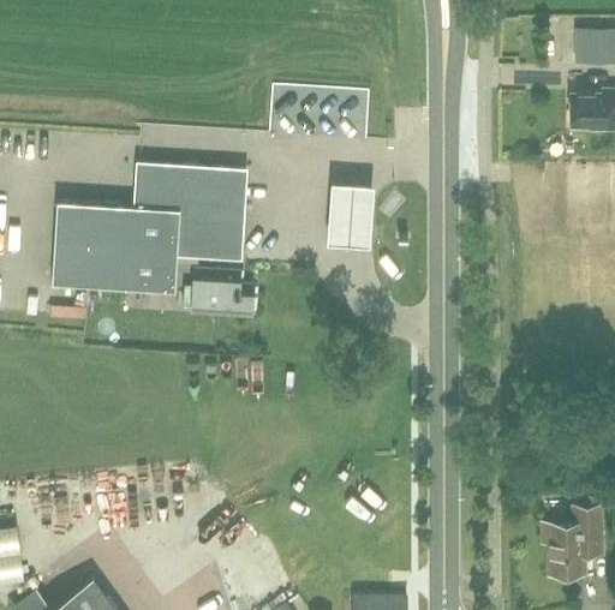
[(614,30),(574,30),(574,65),(614,65),(614,30)]
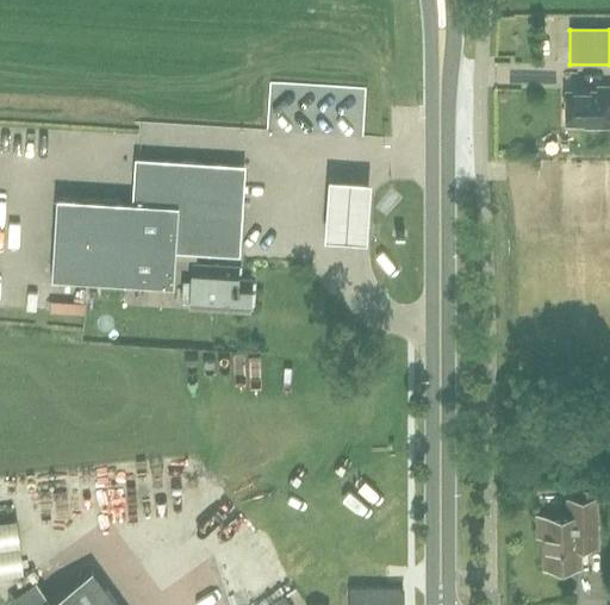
[(609,105),(609,91),(597,91),(597,95),(566,95),(566,126),(584,126),(584,130),(609,130),(609,105)]
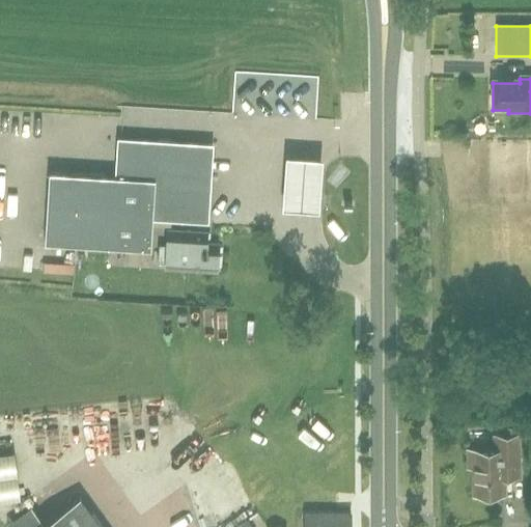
[(204,221),(208,150),(121,145),(119,179),(49,175),(45,246),(150,252),(152,218),(187,220),(186,220),(204,221)]
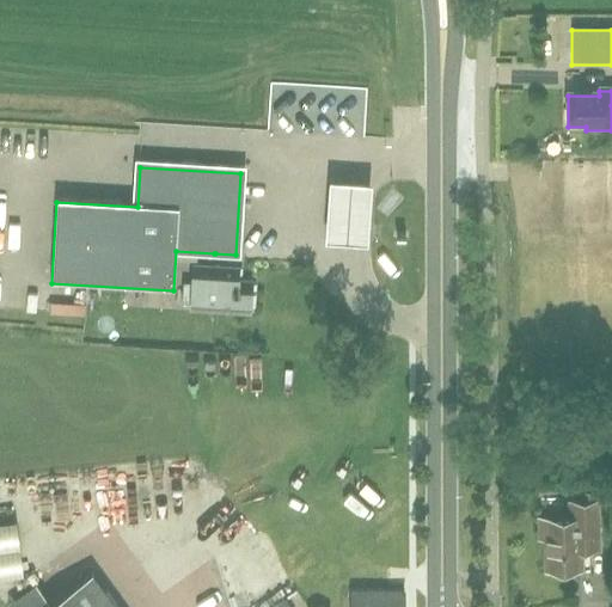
[(373,178),(330,176),(326,237),(368,240),(373,178)]
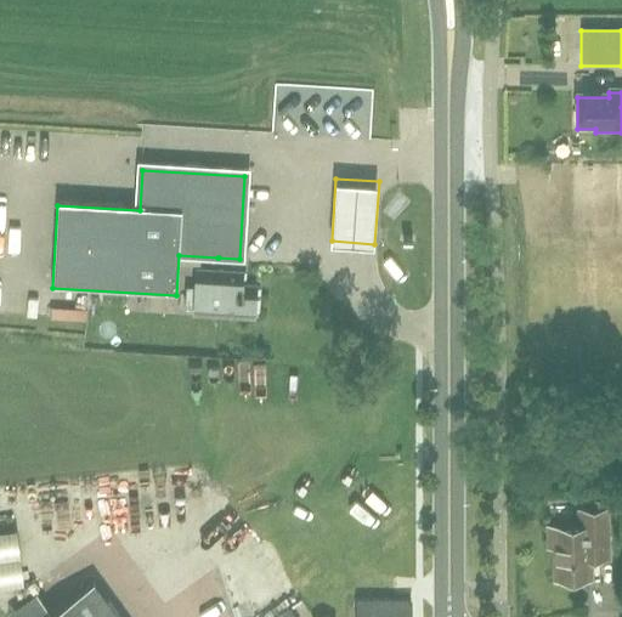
[(258,250),(265,261),(282,252),(275,239),(258,250)]
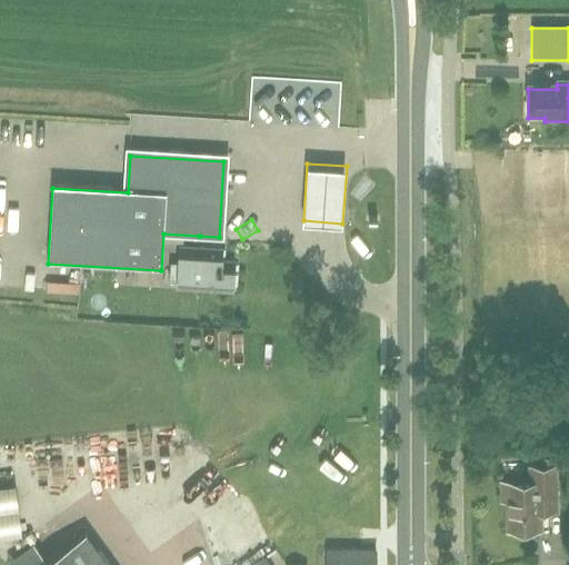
[(232,294),(235,266),(221,265),(221,254),(180,250),(179,267),(170,266),(169,285),(178,286),(177,290),(232,294)]
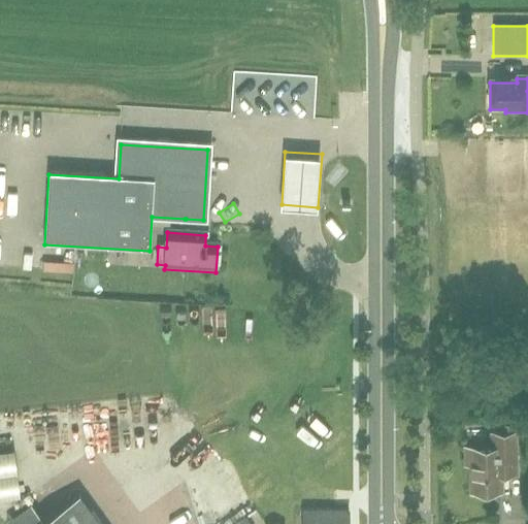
[(43,250),(43,267),(73,268),(74,250),(43,250)]
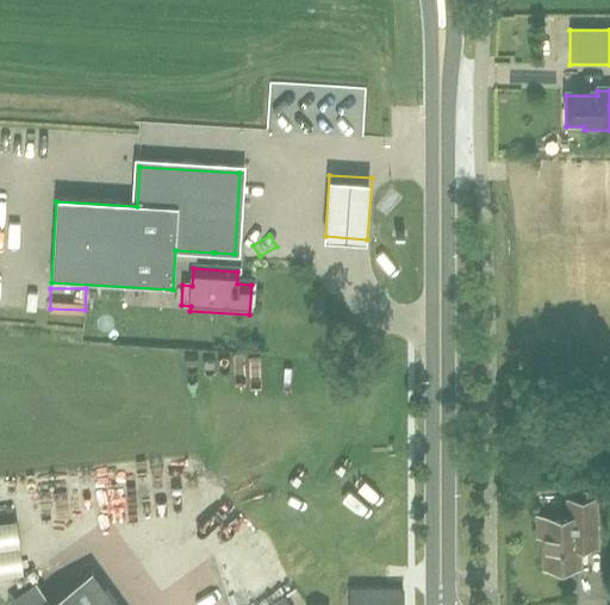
[(85,481),(66,484),(69,506),(87,504),(85,481)]
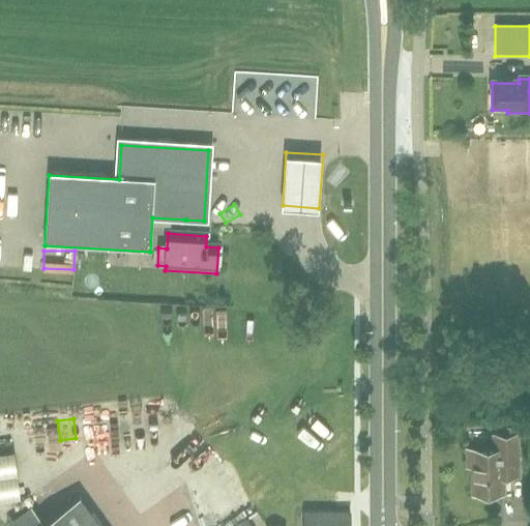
[(494,453),(468,454),(468,470),(472,470),(473,496),(503,496),(503,480),(519,480),(518,467),(518,438),(517,438),(516,429),(505,429),(505,438),(494,438),(494,453)]
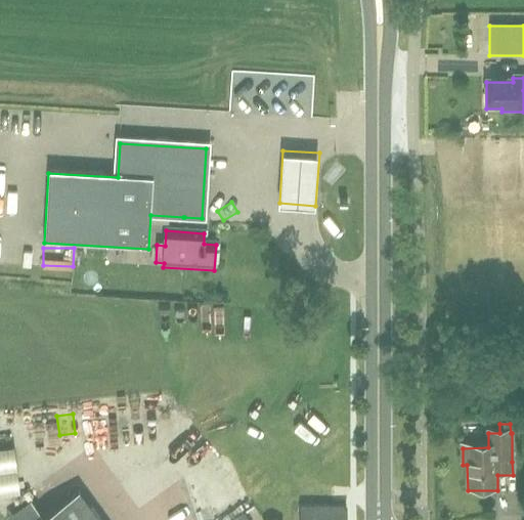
[(13,450),(0,451),(0,500),(20,497),(13,450)]
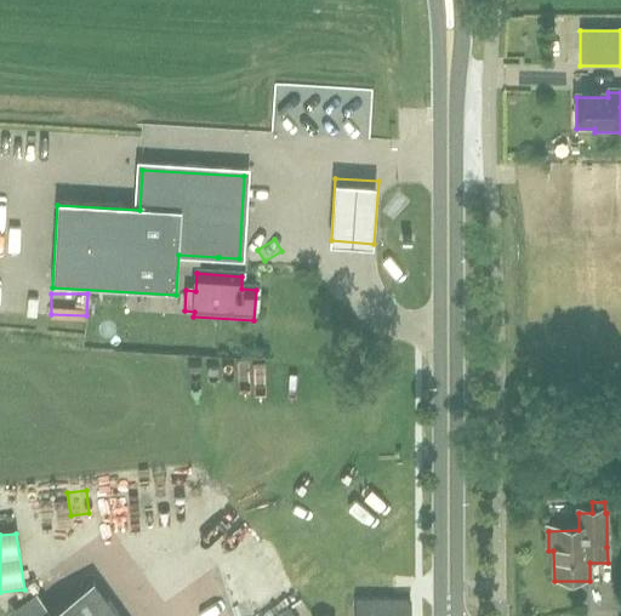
[(166,541),(171,555),(188,549),(182,535),(166,541)]
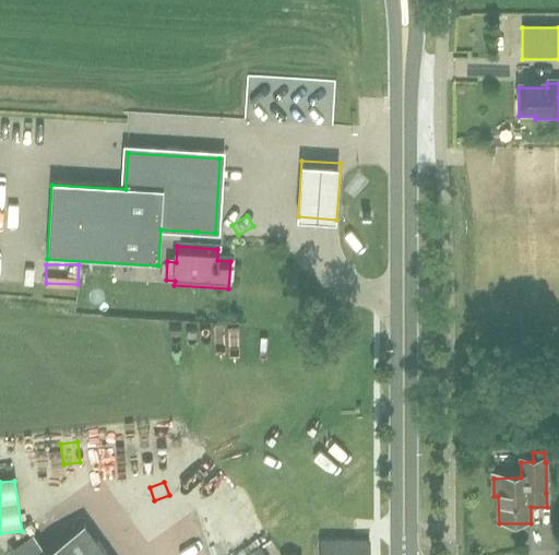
[(197,512),(214,554),(240,554),(265,544),(244,493),(197,512)]
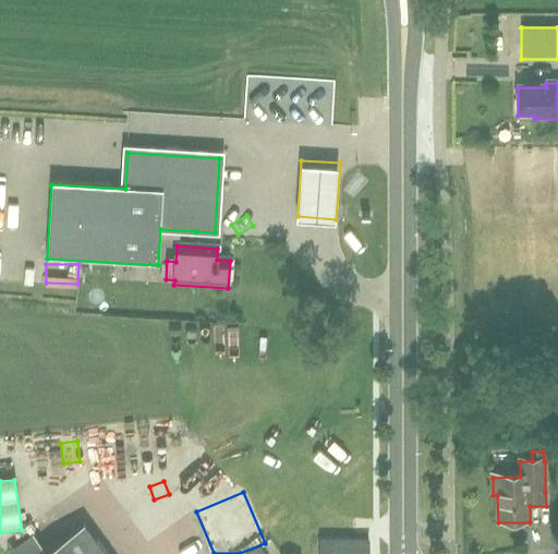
[(191,525),(177,537),(186,550),(201,538),(191,525)]
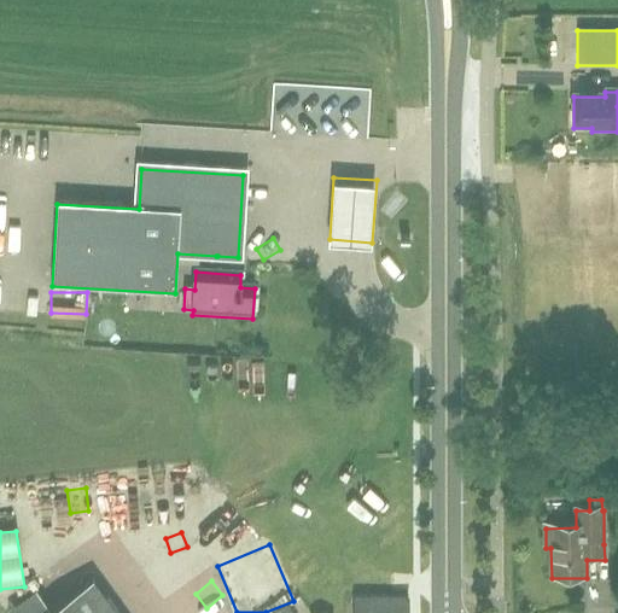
[(114,612),(93,583),(52,612),(114,612)]
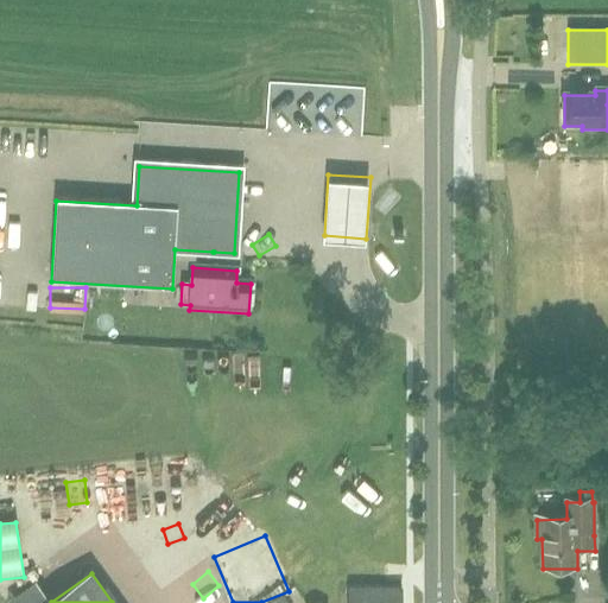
[(400,602),(401,590),(349,590),(348,602),(400,602)]
